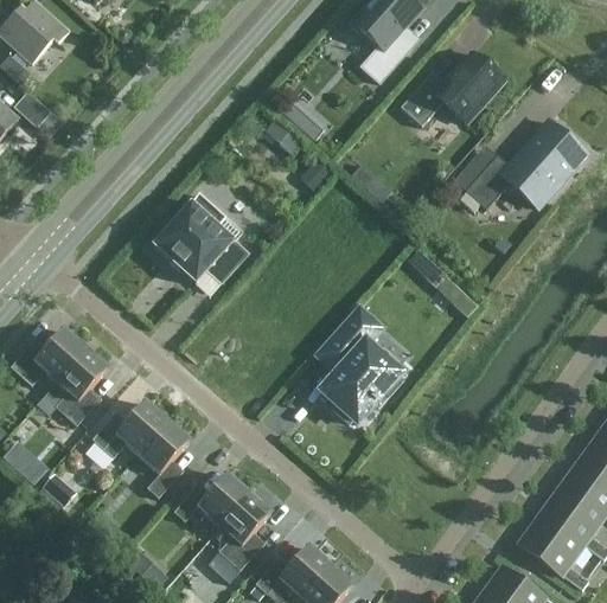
[(372,0),(352,25),(378,49),(362,68),(379,83),(410,50),(396,37),(422,8),(413,0),(372,0)]
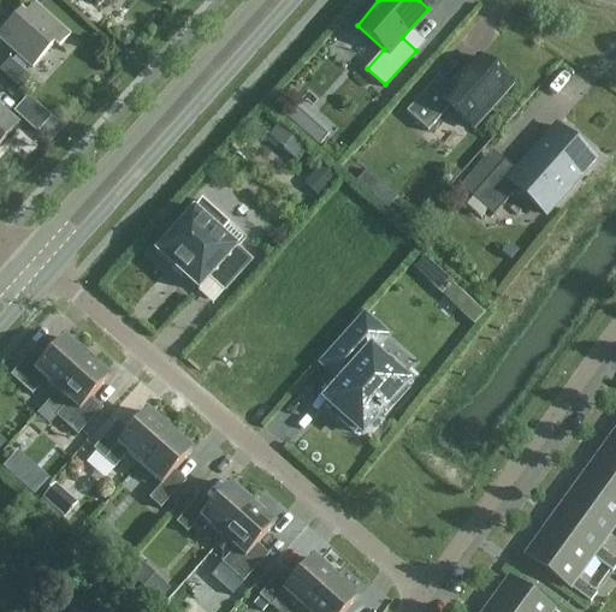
[(71,34),(36,1),(27,12),(22,9),(0,33),(0,34),(34,65),(55,41),(60,45),(71,34)]
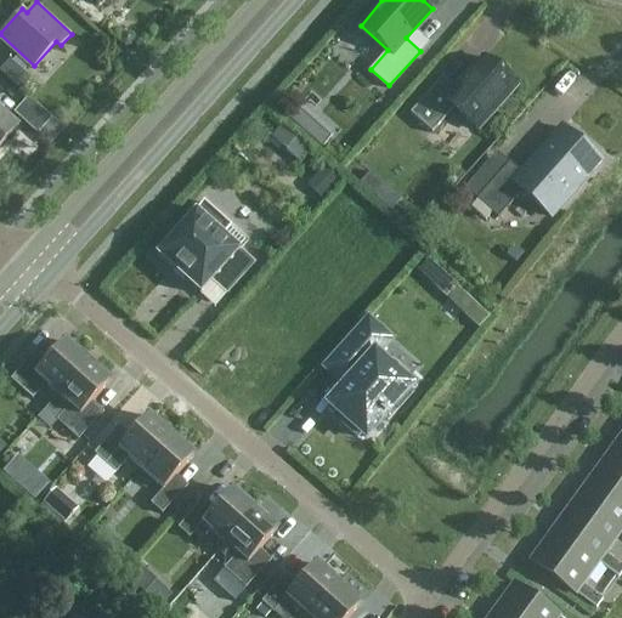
[(518,84),(485,55),(456,86),(444,75),(411,111),(433,130),(454,106),(479,128),(518,84)]
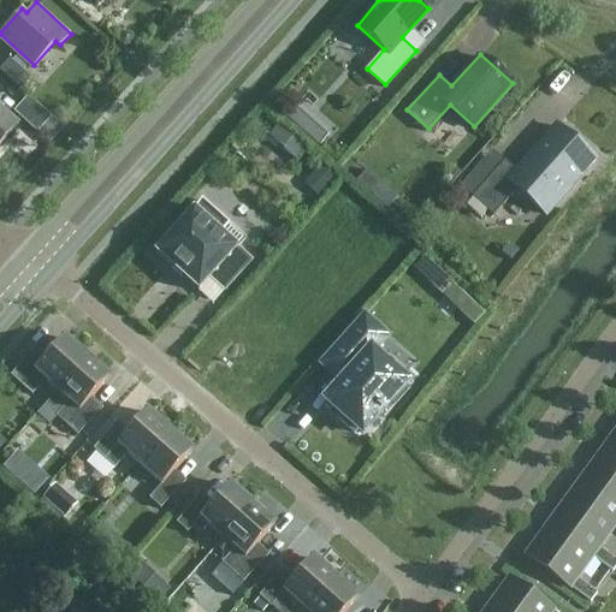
[(0,67),(23,87),(31,76),(11,57),(0,67)]
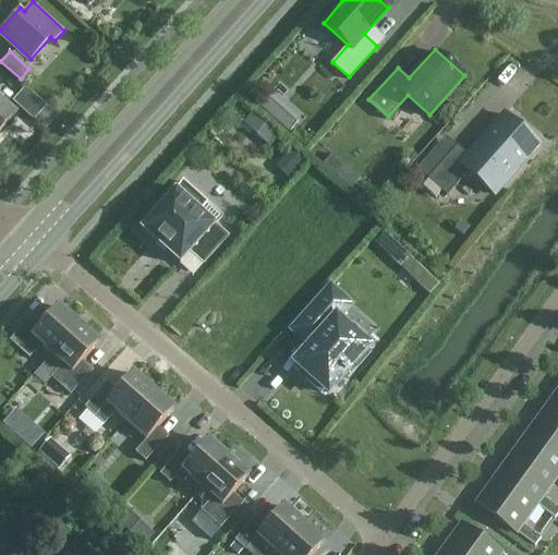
[(46,128),(59,113),(26,85),(14,99),(46,128)]
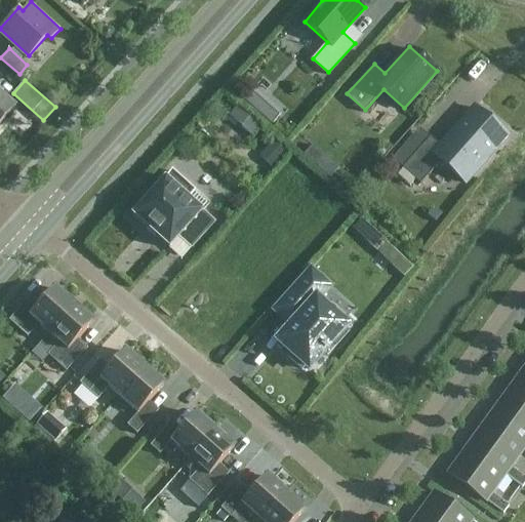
[(0,121),(15,104),(0,89),(0,121)]
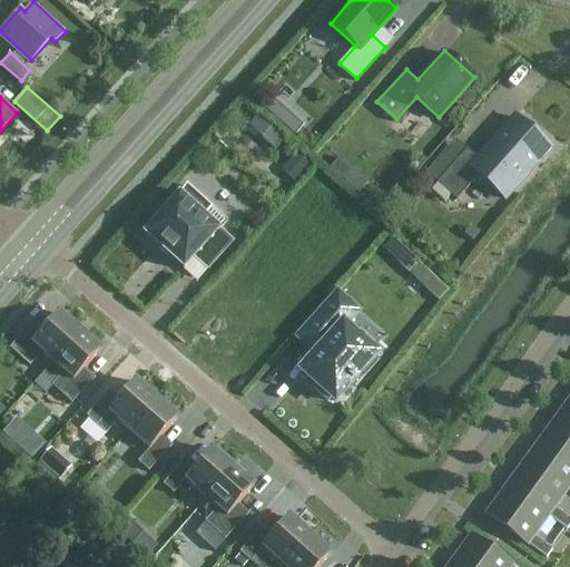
[(285,138),(257,113),(248,123),(276,147),(285,138)]
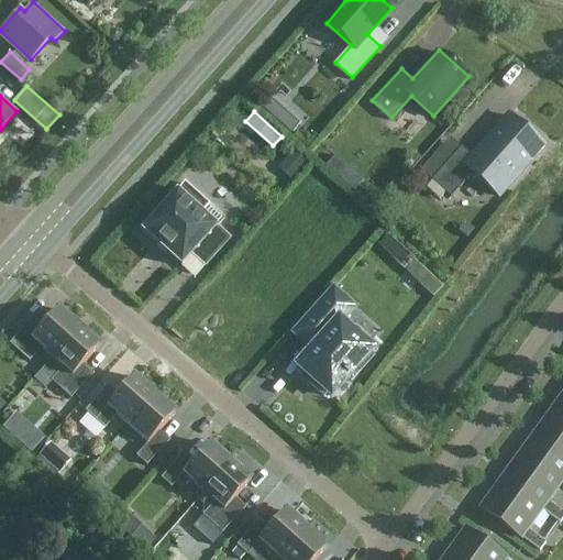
[(497,194),(542,143),(509,113),(472,155),(462,145),(427,185),(440,197),(445,190),(452,196),(473,172),(497,194)]
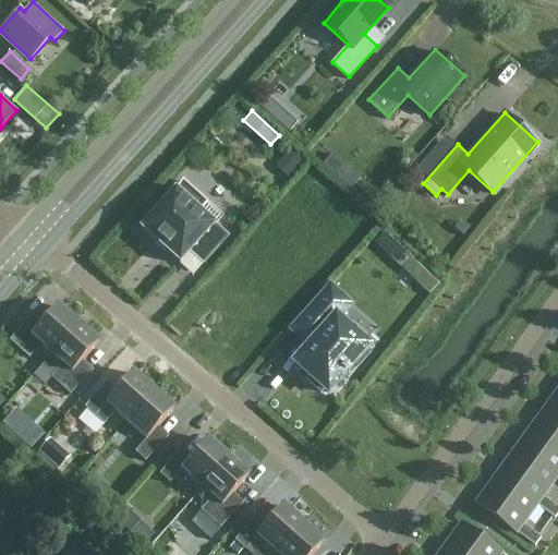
[(296,169),(304,159),(291,146),(280,159),(293,171),(296,169)]
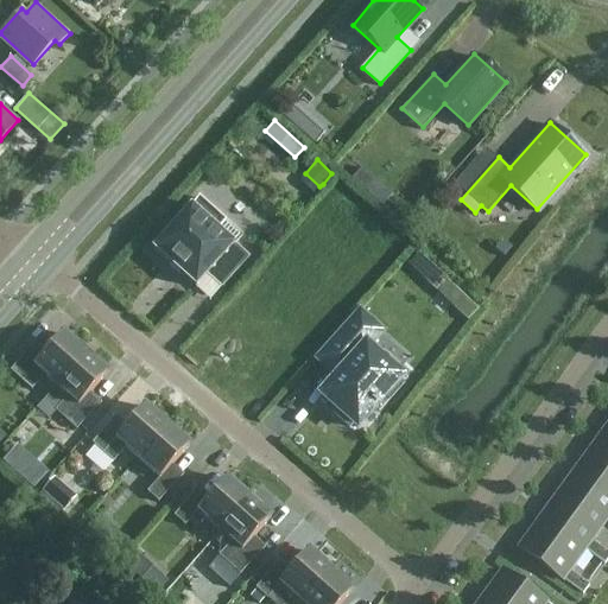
[(392,191),(362,165),(352,177),(381,203),(392,191)]
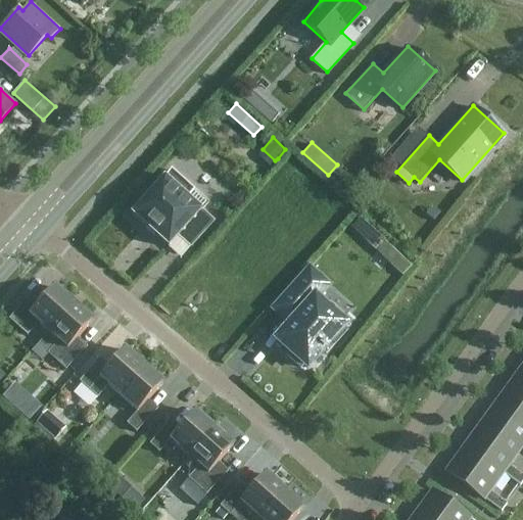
[(132,213),(169,245),(179,234),(191,245),(214,220),(201,208),(208,201),(172,169),(132,213)]
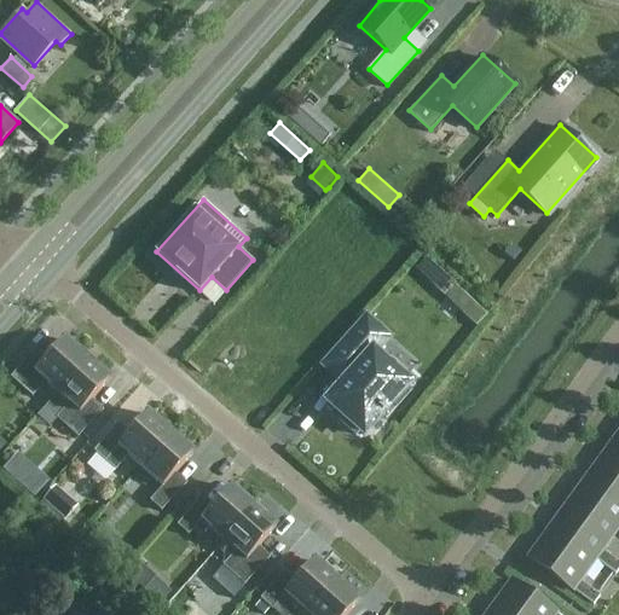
[(504,250),(515,259),(521,249),(512,242),(504,250)]
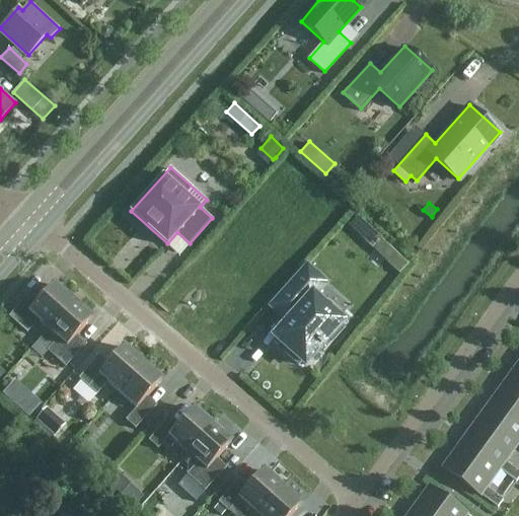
[(349,223),(372,245),(381,236),(358,214),(349,223)]
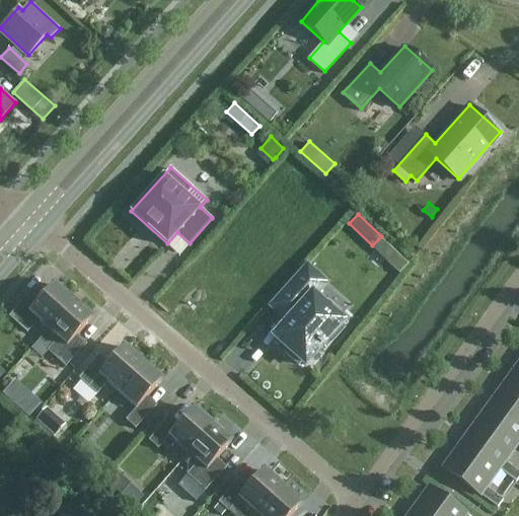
[(325,282),(308,266),(273,305),(289,320),(276,335),(288,346),(287,346),(291,350),(288,353),(299,363),(302,359),(305,363),(329,336),(334,339),(343,327),(340,324),(343,321),(313,295),(325,282)]
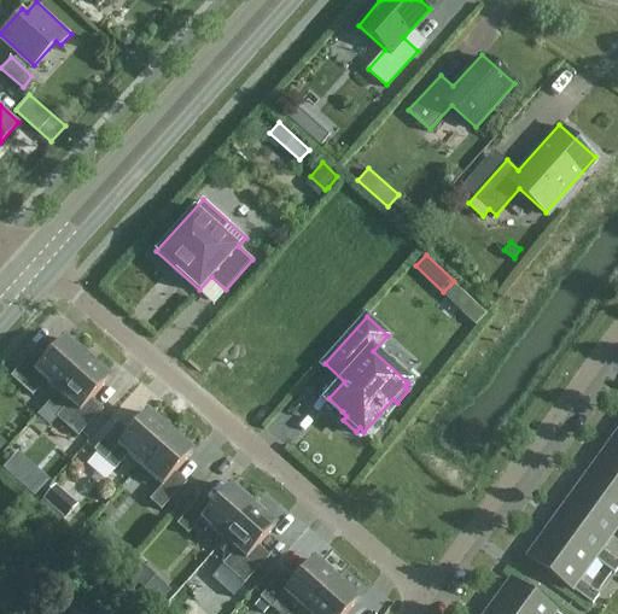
[(58,391),(87,357),(65,337),(42,362),(31,352),(11,375),(33,395),(46,380),(58,391)]
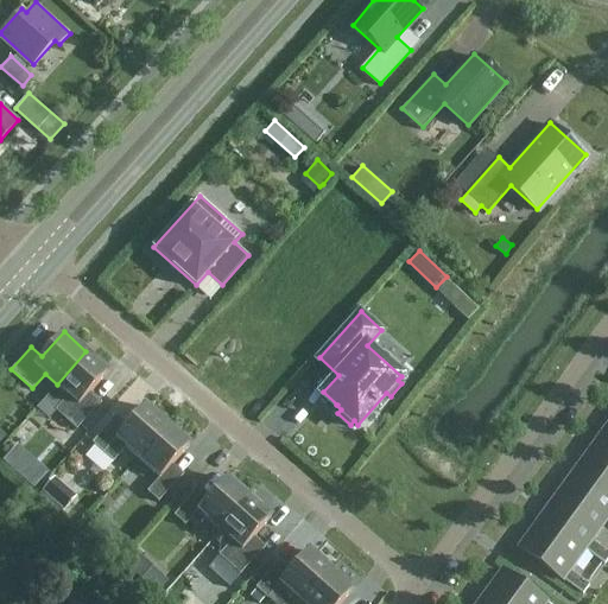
[(77,427),(96,406),(86,395),(108,370),(86,351),(57,385),(69,394),(56,408),(77,427)]
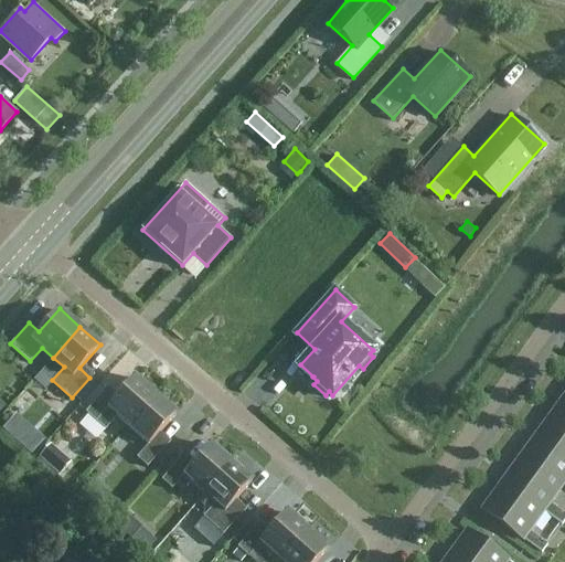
[(104,390),(86,411),(105,427),(117,414),(128,425),(156,394),(135,375),(115,399),(104,390)]
